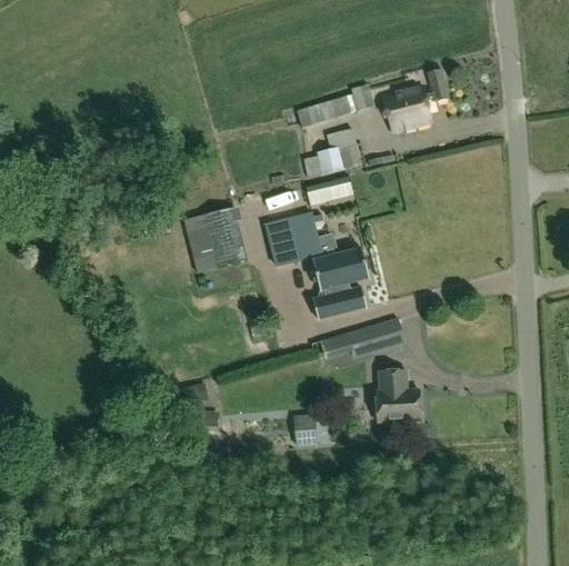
[(441,68),(427,71),(432,91),(425,93),(422,85),(382,96),(391,131),(432,121),(427,101),(435,99),(435,100),(448,97),(441,68)]
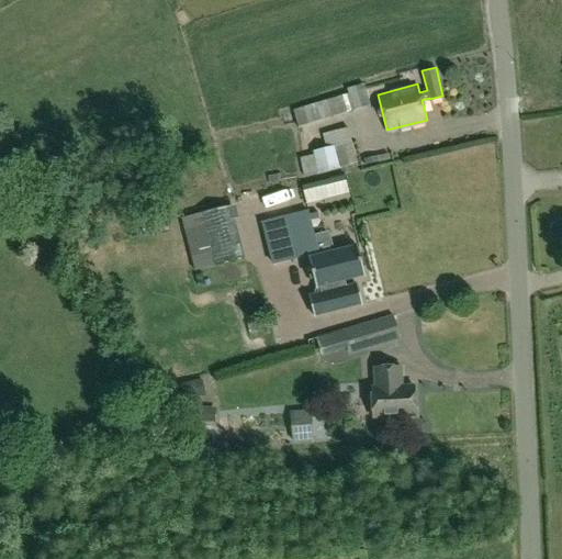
[(363,82),(347,87),(349,92),(293,109),(298,125),(370,103),(363,82)]
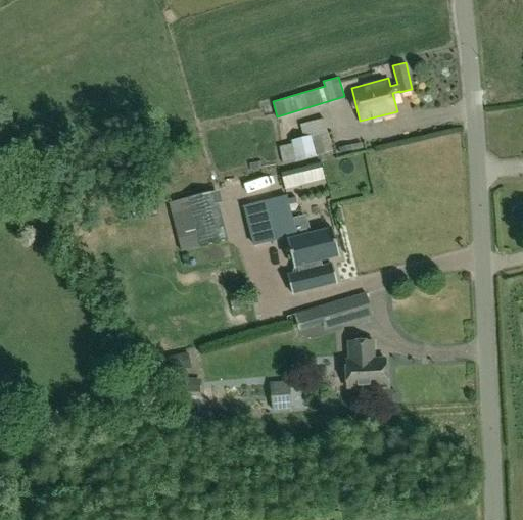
[(324,116),(299,123),(302,135),(290,138),(291,142),(279,145),(282,160),(332,149),(326,129),(324,116)]
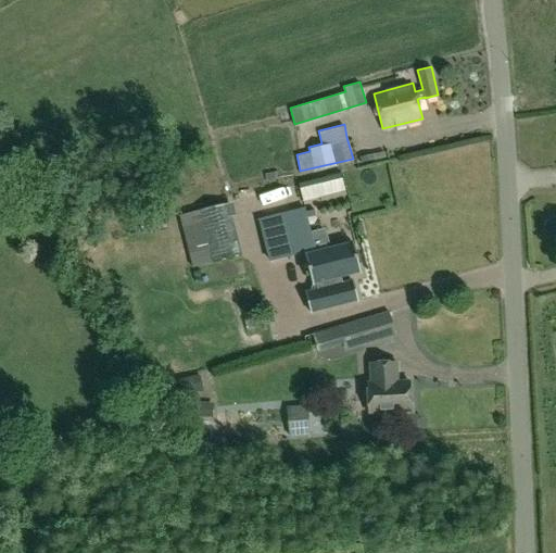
[(302,199),(344,189),(340,172),(298,181),(302,199)]
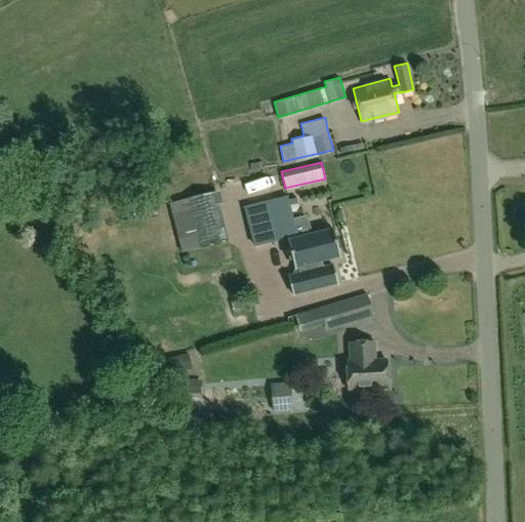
[(188,196),(200,245),(228,238),(215,190),(188,196)]
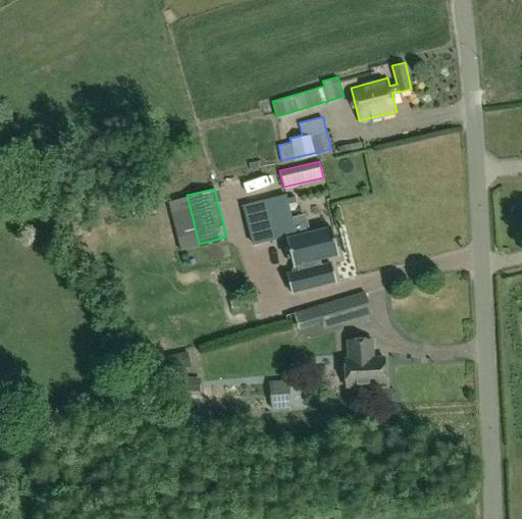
[(295,196),(286,198),(290,209),(294,208),(297,203),(295,196)]
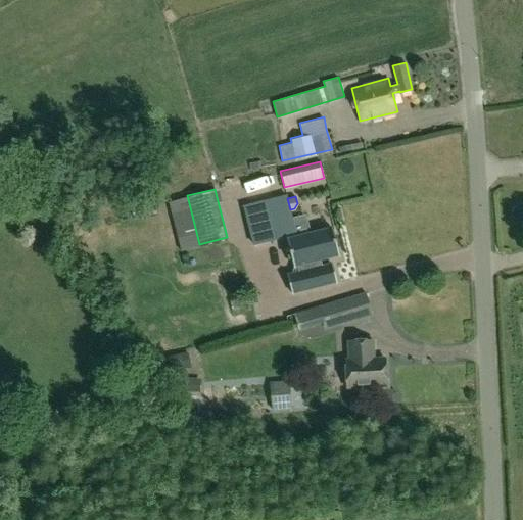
[(248,207),(255,242),(296,232),(290,209),(287,198),(248,207)]
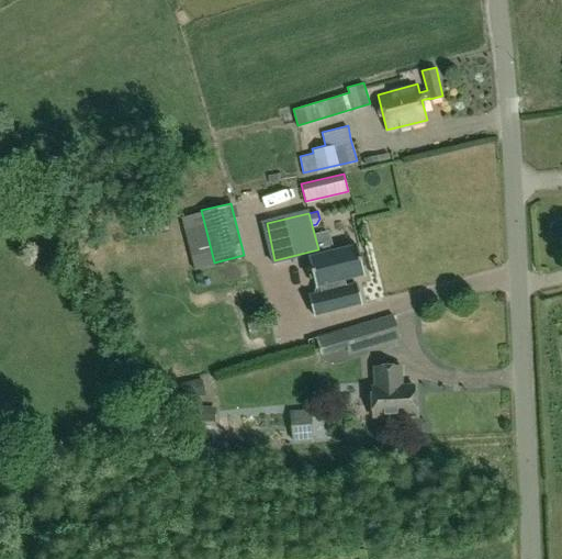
[(314,314),(362,302),(358,283),(346,286),(345,278),(364,274),(358,245),(308,257),(316,286),(319,284),(322,292),(308,295),(314,314)]
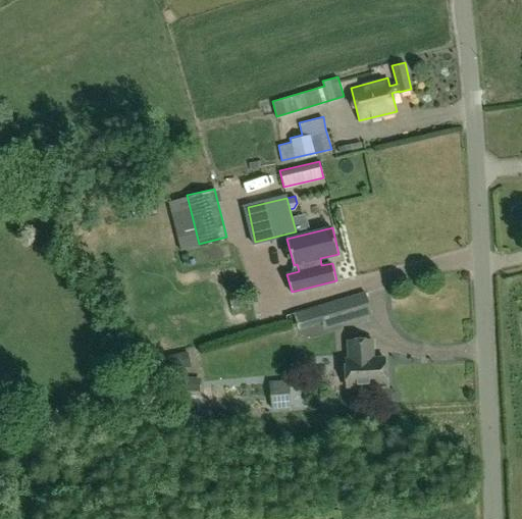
[(324,327),(372,313),(365,290),(317,304),(324,327)]
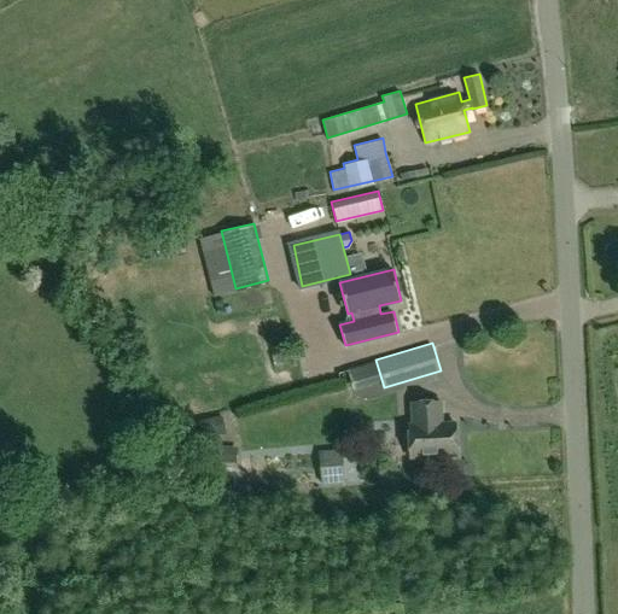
[(441,401),(412,402),(412,424),(409,424),(410,457),(456,455),(455,421),(441,422),(441,416),(442,416),(441,401)]
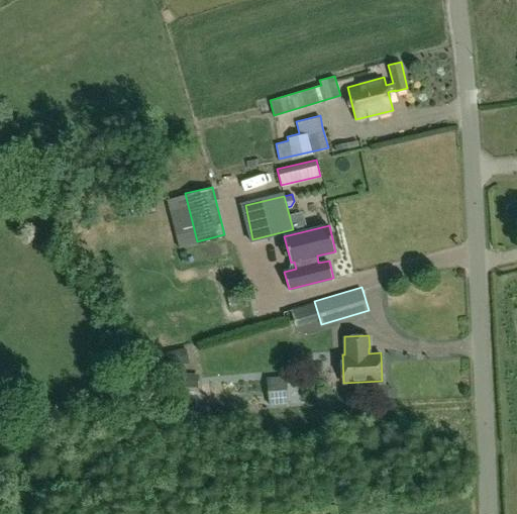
[(188,362),(185,347),(166,351),(169,365),(188,362)]
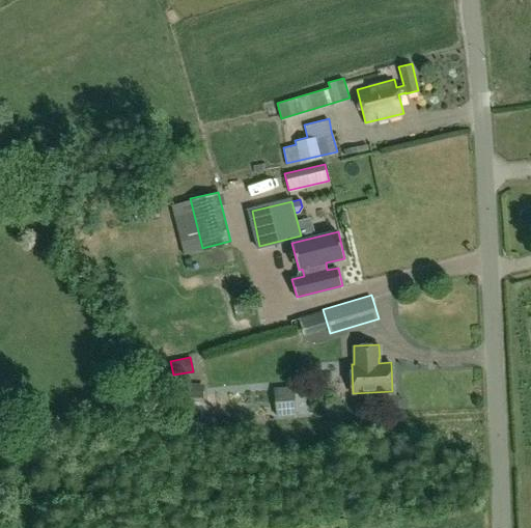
[(198,384),(186,384),(186,395),(198,396),(198,384)]
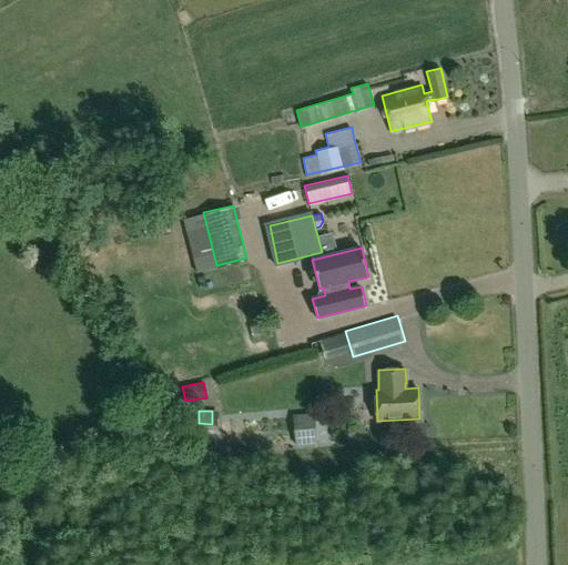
[(317,442),(314,412),(293,413),(295,444),(317,442)]
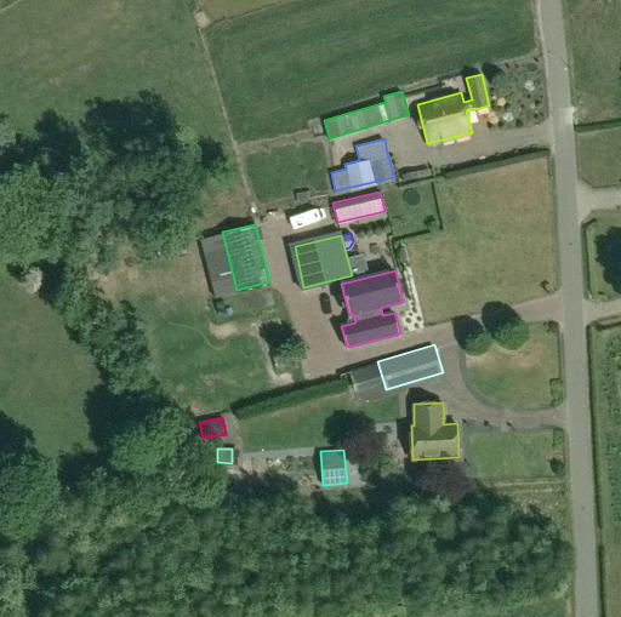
[(312,457),(289,462),(291,475),(314,470),(312,457)]
